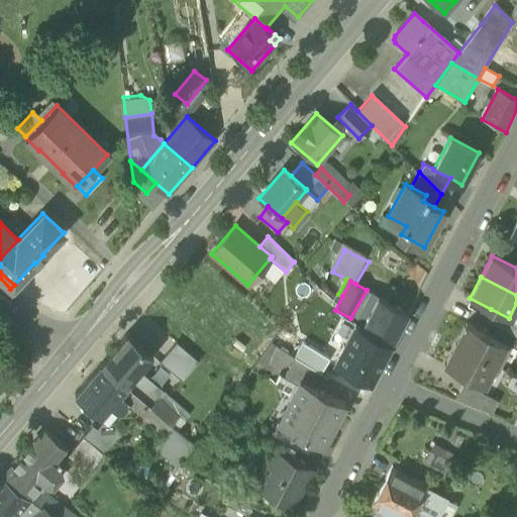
[(350,318),(362,326),(378,296),(367,290),(350,318)]
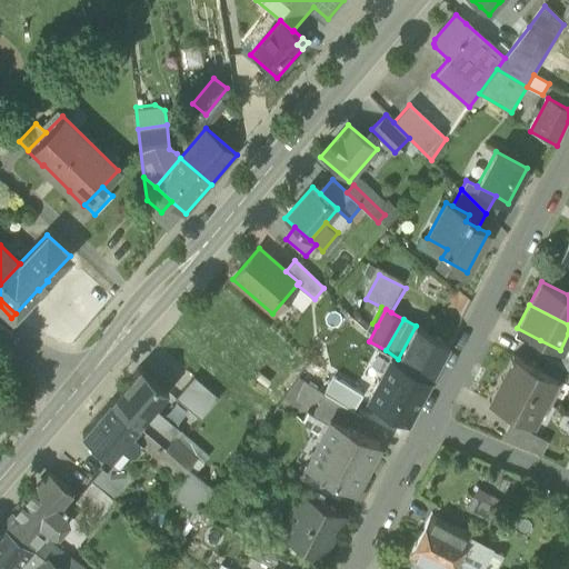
[(416,326),(398,359),(430,378),(448,343),(416,326)]
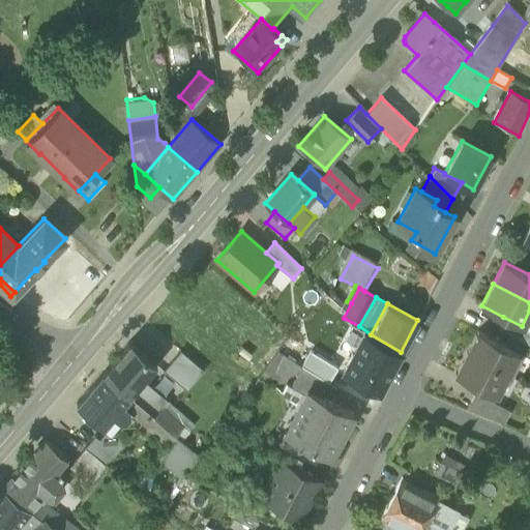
[(498,327),(510,334),(523,341),(528,329),(522,326),(503,317),(498,327)]
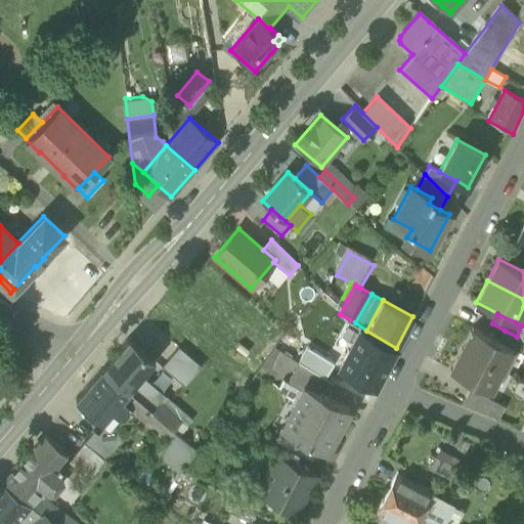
[(472,328),(461,349),(500,369),(507,373),(517,351),(498,341),(472,328)]
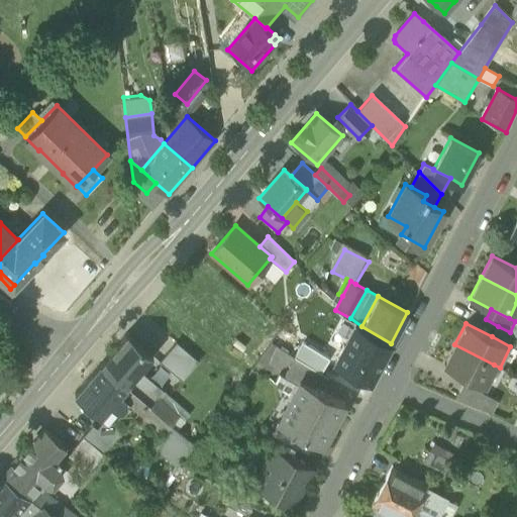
[(371,382),(391,343),(355,324),(334,363),(371,382)]
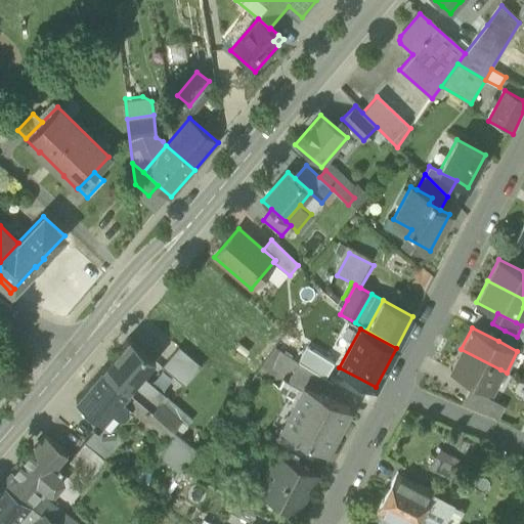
[(523,340),(517,337),(505,331),(498,341),(517,351),(523,354),(523,340)]
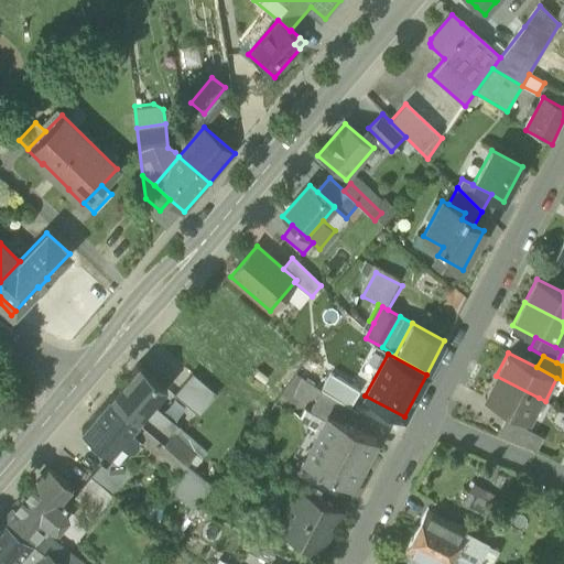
[(175,424),(152,404),(165,389),(138,364),(109,397),(144,426),(161,441),(170,430),(175,424)]
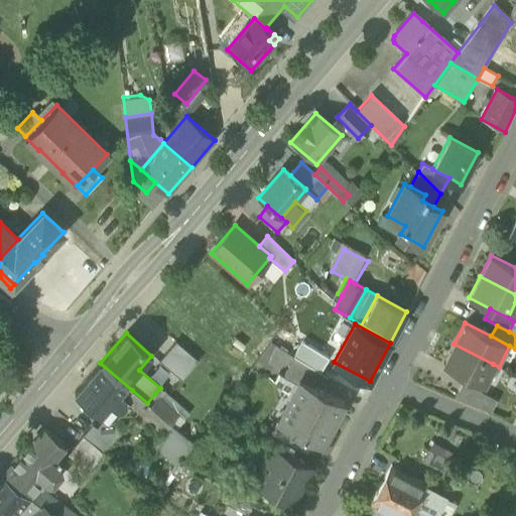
[(294,356),(319,372),(329,357),(302,342),(294,356)]
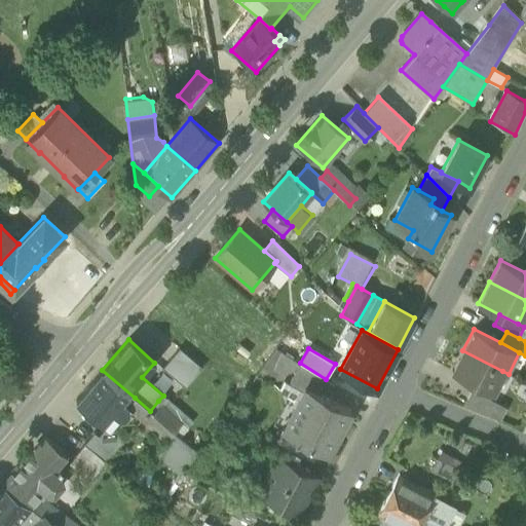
[(201,369),(179,349),(162,367),(185,387),(201,369)]
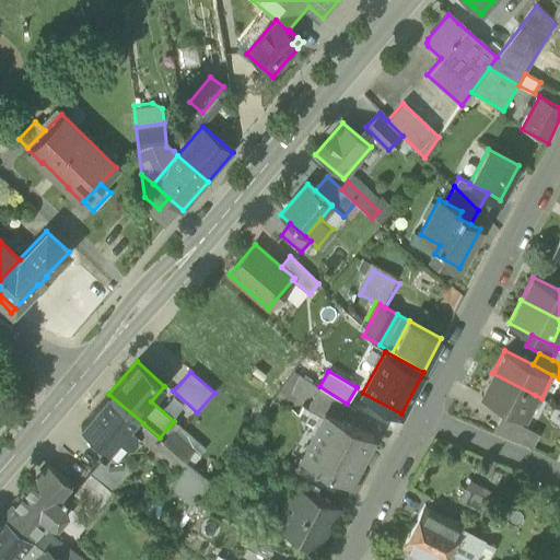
[(523,418),(535,395),(492,373),(480,396),(506,409),(523,418)]
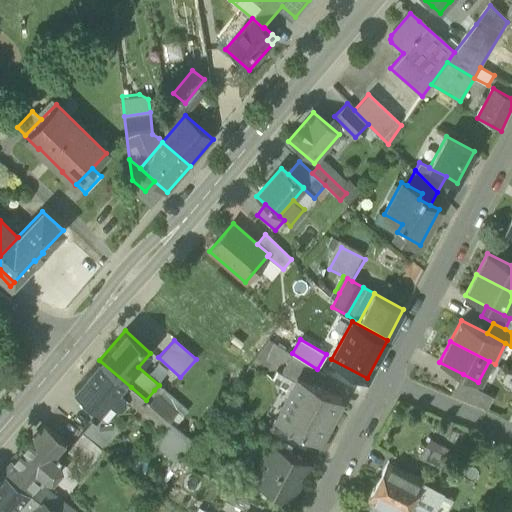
[(297,375),(319,387),(325,374),(291,353),(280,374),(294,381),(297,375)]
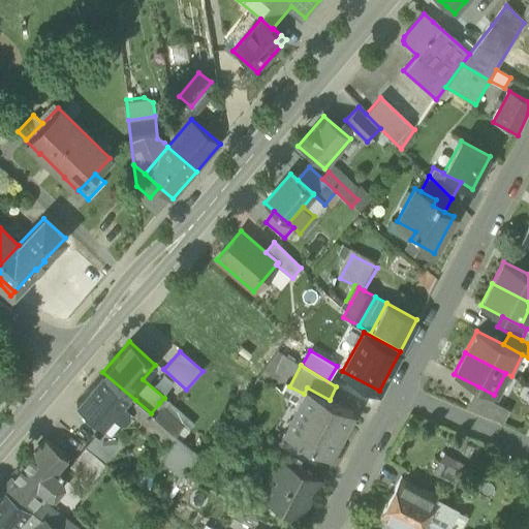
[(127,409),(135,400),(102,372),(76,402),(102,425),(113,413),(119,419),(122,421),(125,421),(128,418),(129,416),(129,412),(128,410),(129,410),(127,409)]
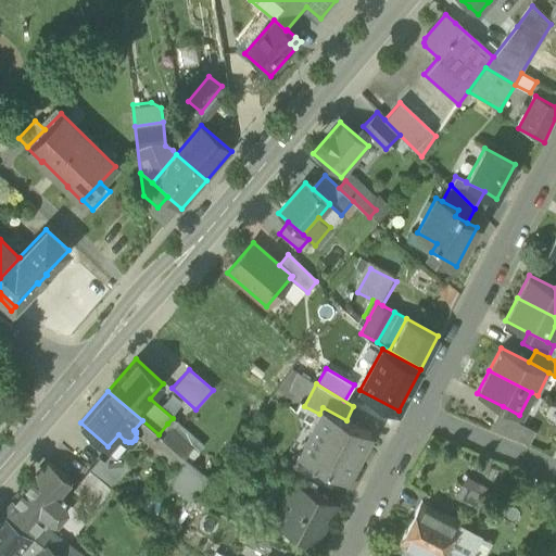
[(491,429),(528,443),(534,430),(517,420),(519,415),(503,406),(491,429)]
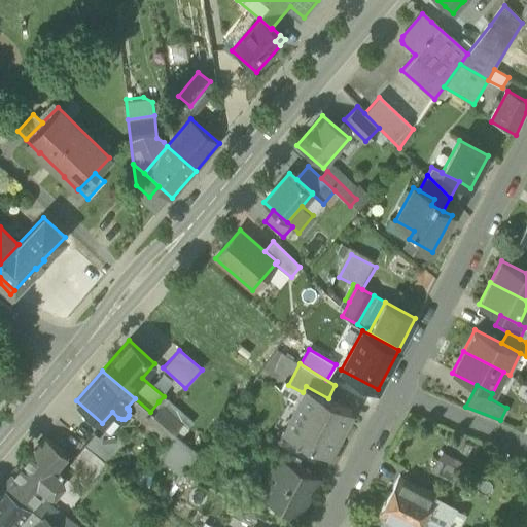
[(315,447),(327,454),(351,410),(328,398),(306,386),(303,392),(299,400),(303,403),(287,432),(315,447)]
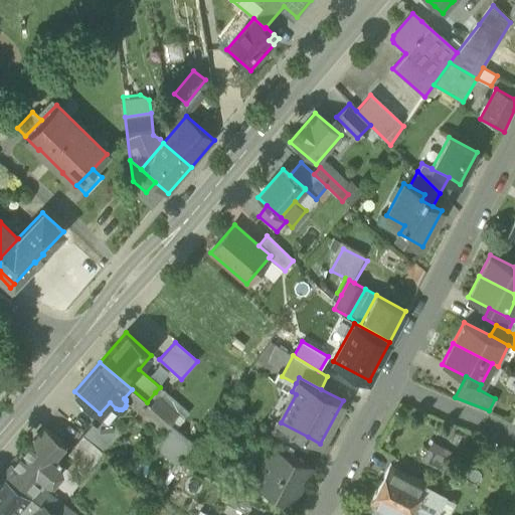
[(179,413),(171,422),(177,428),(189,412),(161,386),(160,387),(155,392),(179,413)]
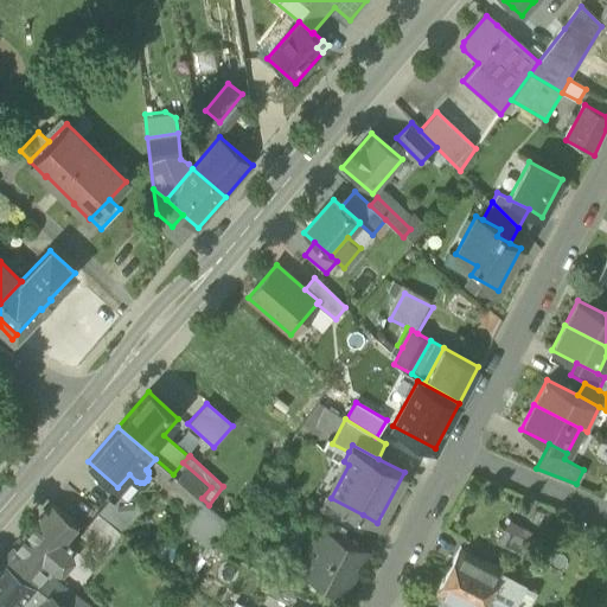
[(147,471),(192,509),(202,498),(173,474),(155,459),(146,470),(148,471),(147,471)]
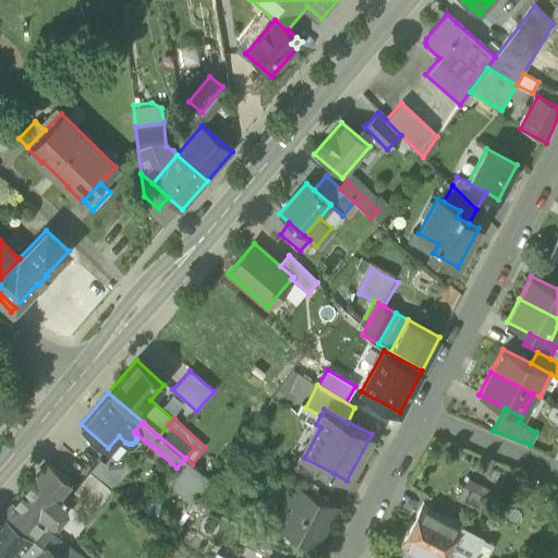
[(168,425),(159,436),(185,458),(194,448),(168,425)]
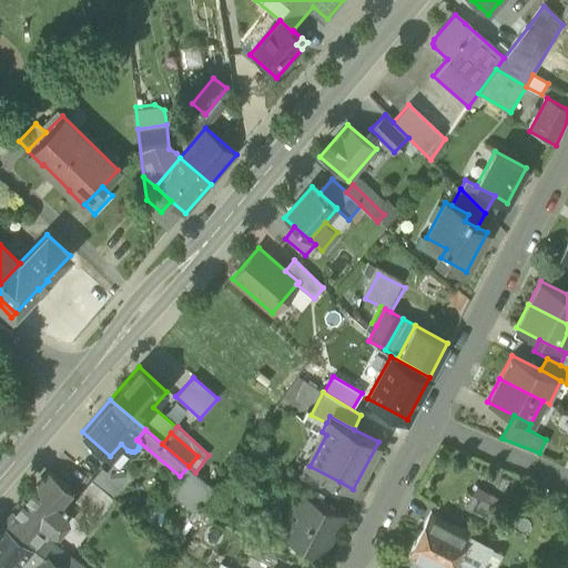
[(101,467),(91,479),(113,498),(133,475),(115,459),(105,470),(101,467)]
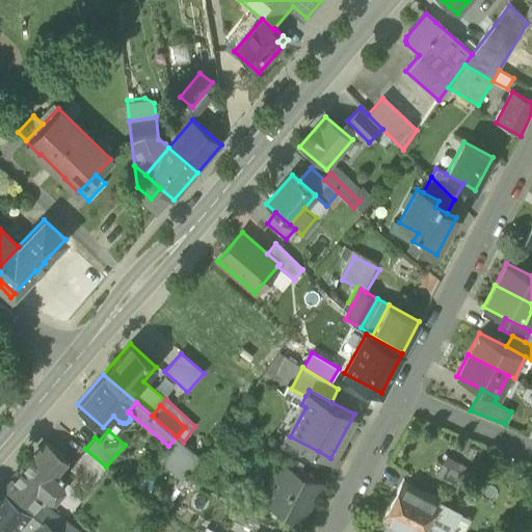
[(183,443),(177,436),(168,446),(168,447),(179,456),(170,467),(184,478),(200,456),(183,443)]
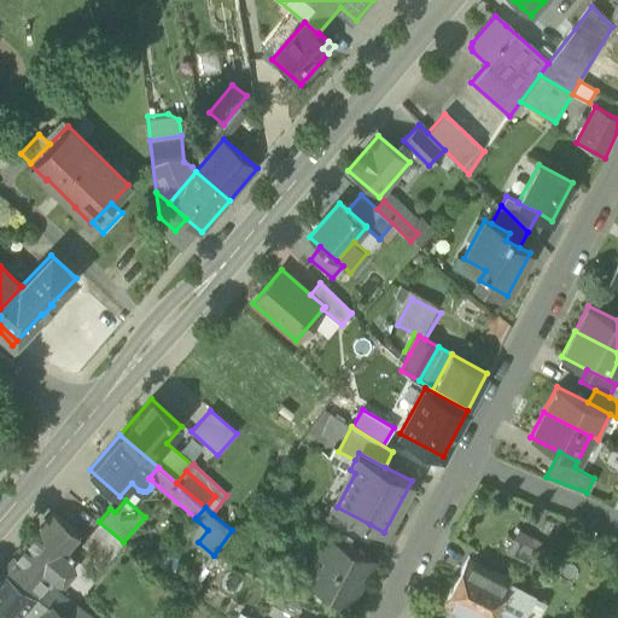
[(330,523),(361,540),(369,524),(337,507),(330,523)]
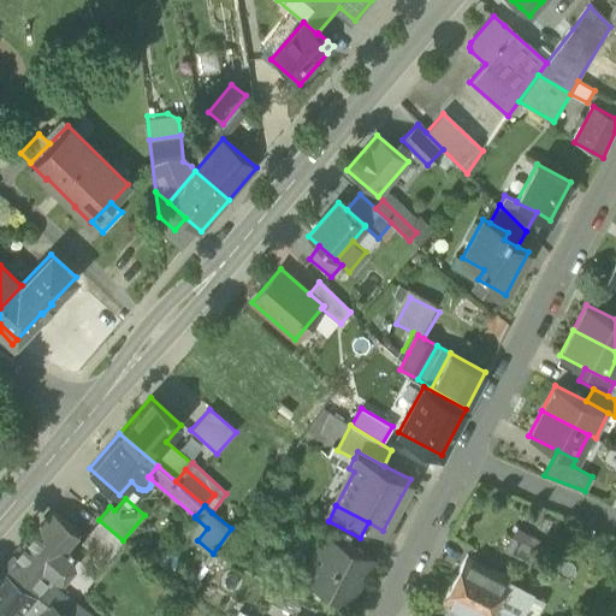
[(67,549),(66,546),(61,544),(73,529),(53,511),(3,569),(33,592),(35,594),(46,581),(51,575),(55,579),(63,580),(75,567),(72,560),(67,555),(72,550),(70,546),(67,549)]
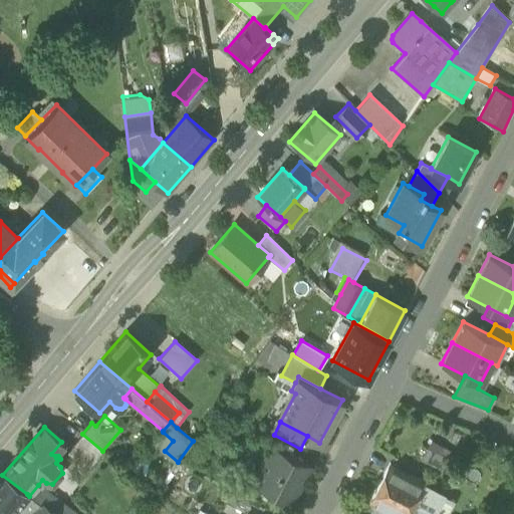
[(173,441),(163,432),(155,442),(165,451),(173,441)]
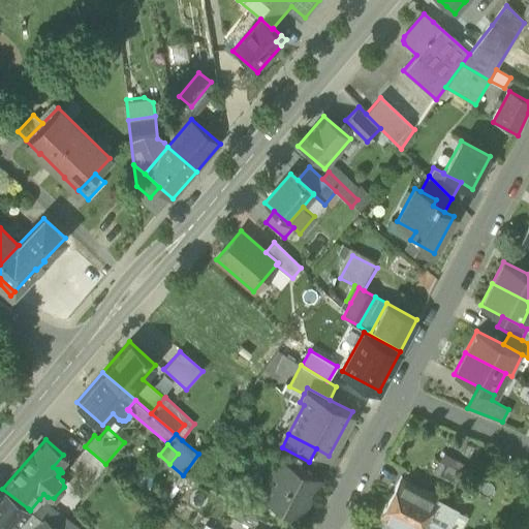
[(90,483),(105,464),(85,446),(69,466),(90,483)]
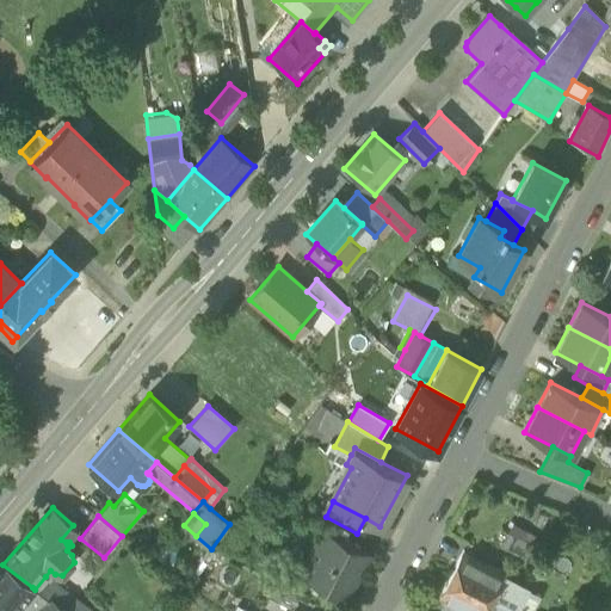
[(503,547),(524,554),(532,530),(511,523),(503,547)]
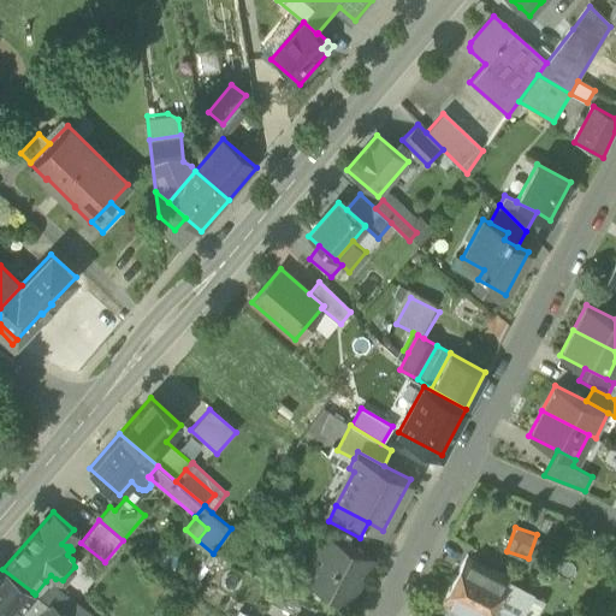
[(77,533),(73,529),(61,544),(66,546),(77,533)]
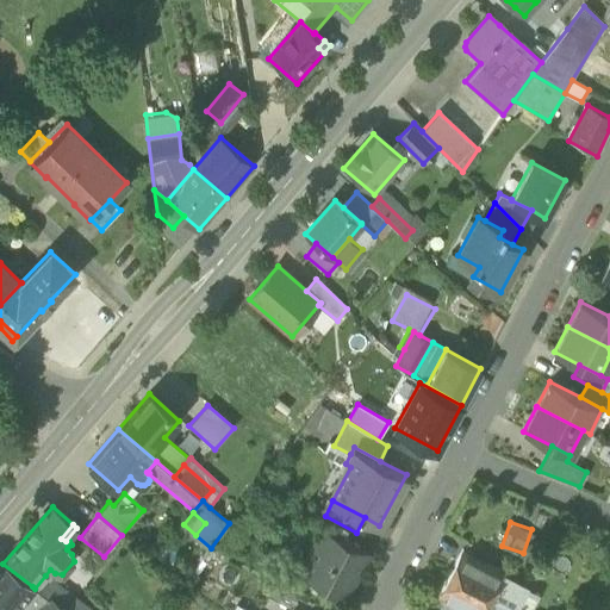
[(302,570),(347,593),(367,554),(322,530),(302,570)]
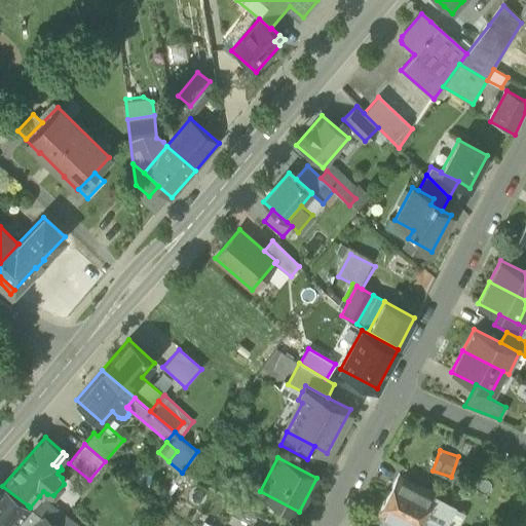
[(397,477),(387,495),(445,525),(453,508),(434,496),(435,495),(419,487),(418,489),(397,477)]
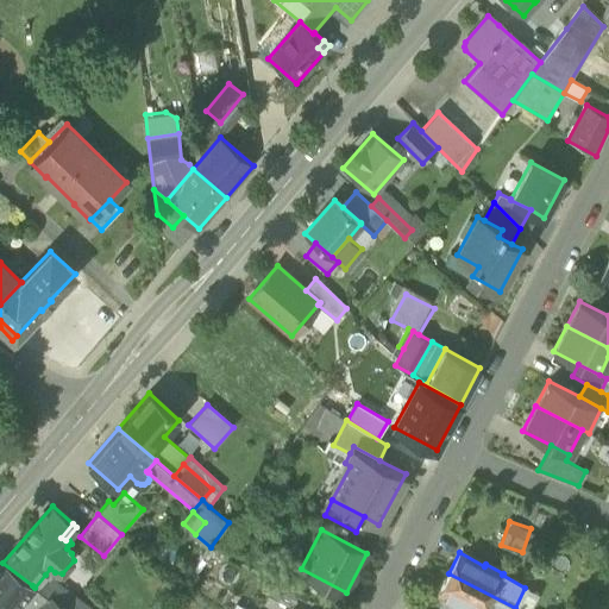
[(0,565),(0,608),(13,608),(32,585),(2,563),(0,565)]
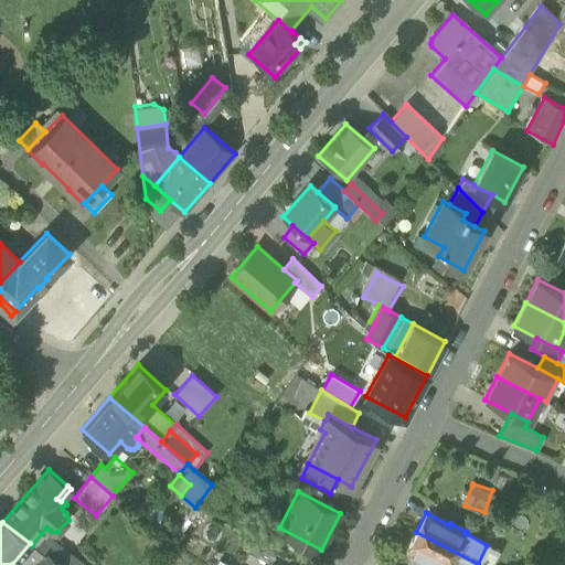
[(477,564),(478,564),(416,532),(406,552),(418,558),(414,564),(477,564)]
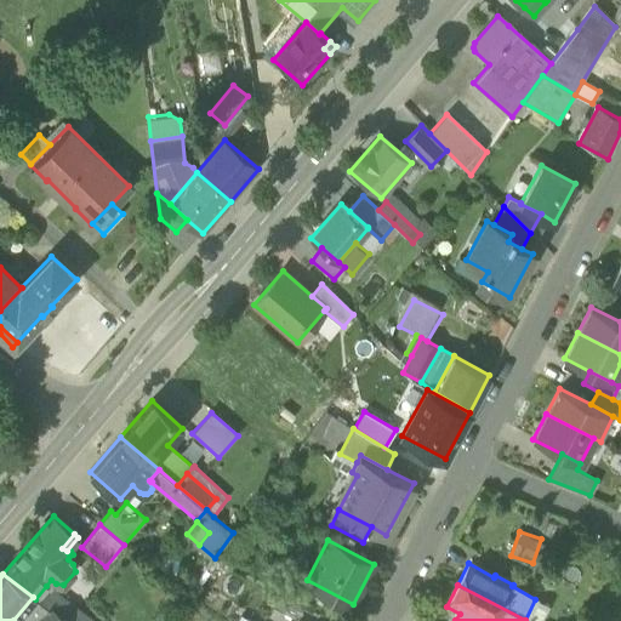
[(63,620),(92,620),(81,613),(46,586),(35,599),(49,610),(63,620)]
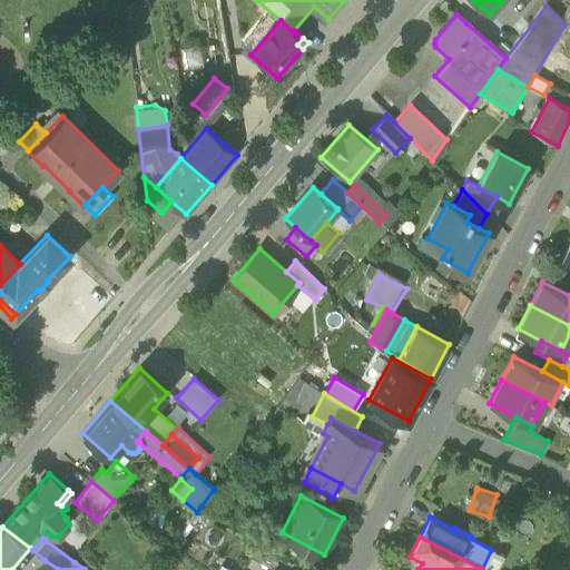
[(246,556),(272,569),(278,557),(253,543),(246,556)]
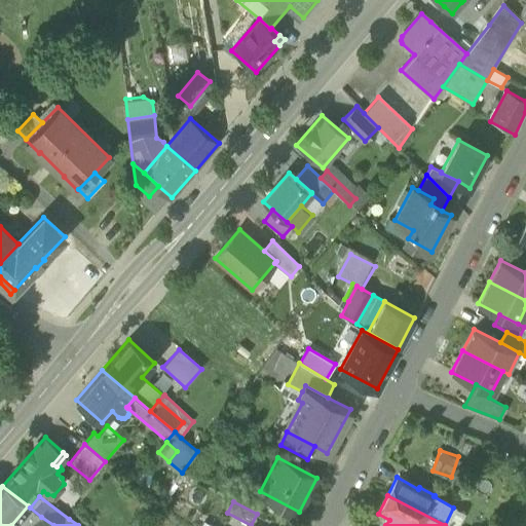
[(11,525),(32,525),(41,517),(30,508),(28,505),(11,525)]
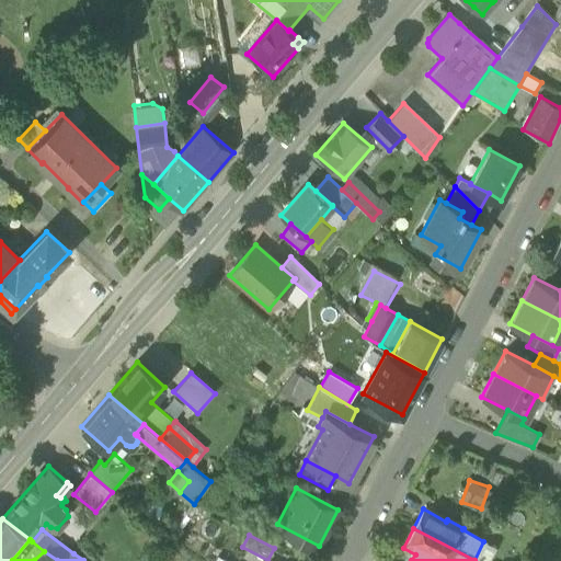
[(57,560),(44,551),(34,560),(57,560)]
